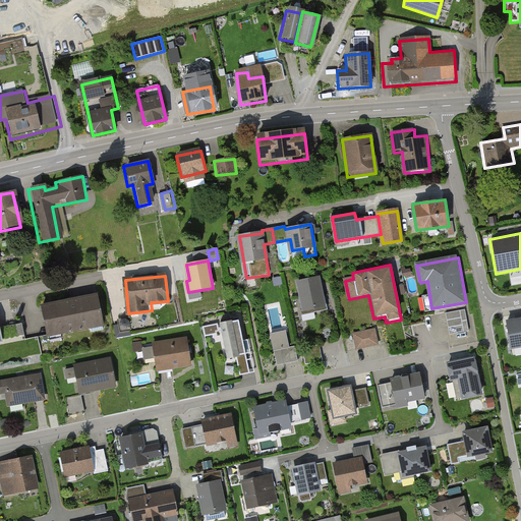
[(319,279),(295,283),(302,323),(314,321),(312,312),(325,310),(319,279)]
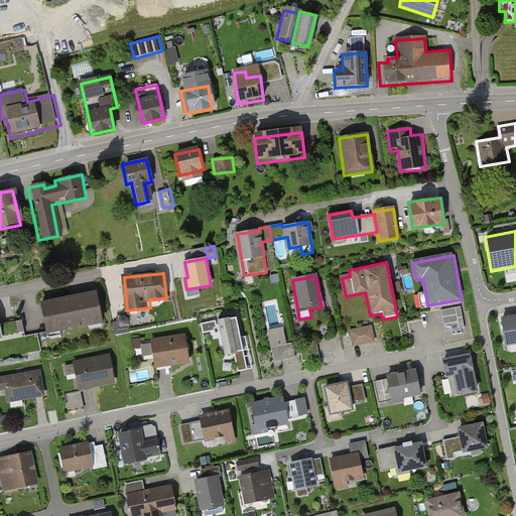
[(402,281),(394,282),(395,291),(404,289),(402,281)]
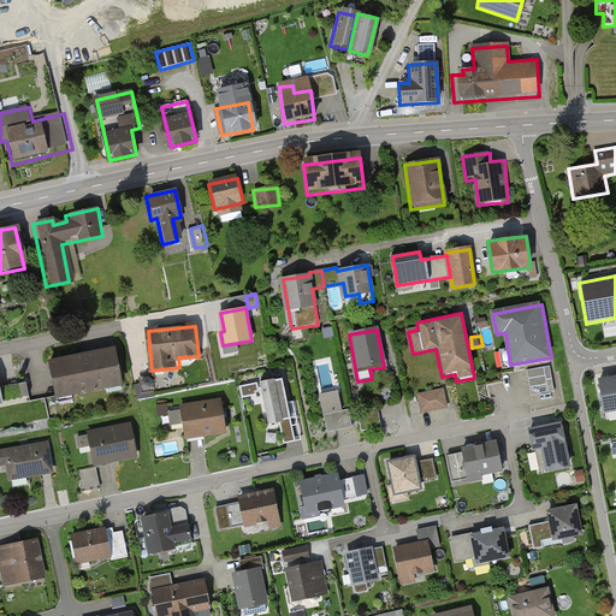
[(114,351),(46,362),(52,398),(120,386),(114,351)]
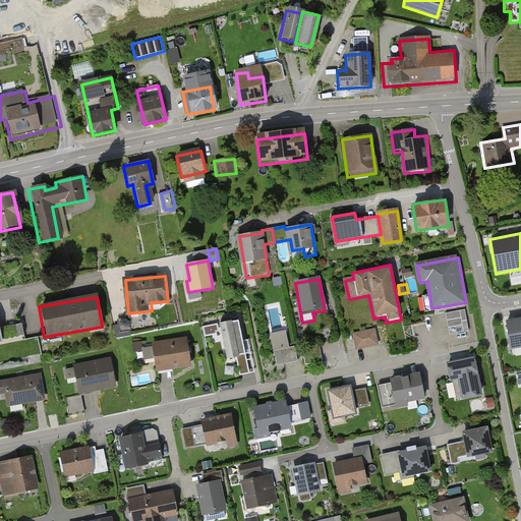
[(466,310),(448,314),(452,335),(470,331),(466,310)]
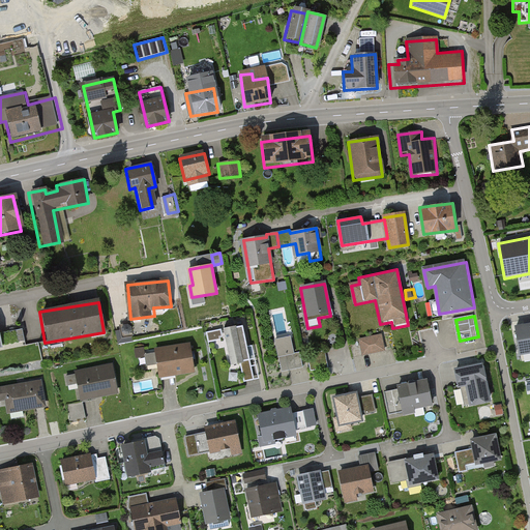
[(248,358),(242,324),(225,327),(231,361),(248,358)]
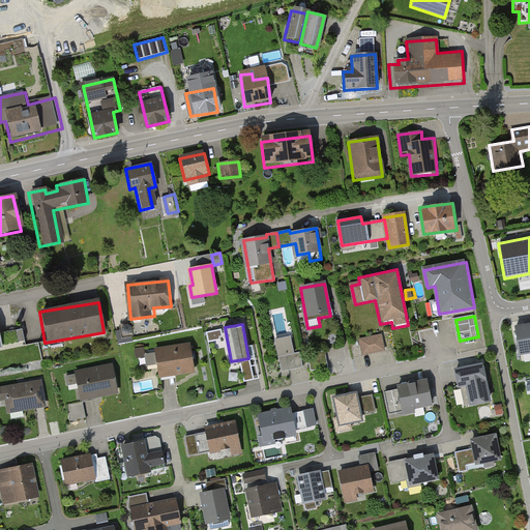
[(529,324),(517,327),(521,354),(529,352),(529,324)]
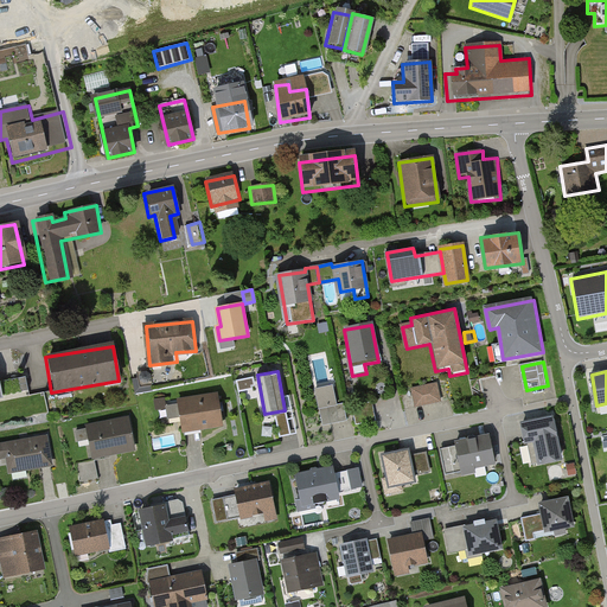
[(436,385),(410,389),(414,407),(440,403),(436,385)]
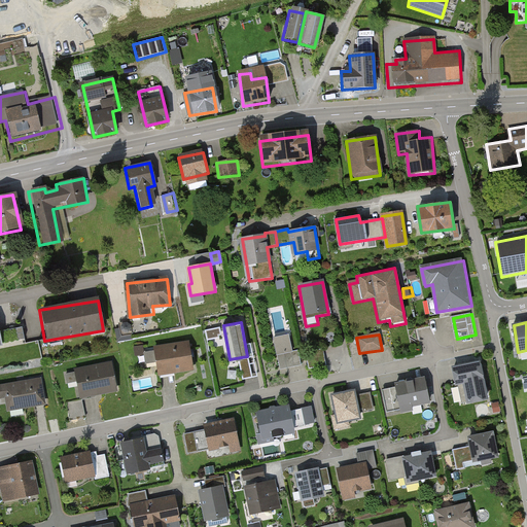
[(290,337),(275,340),(281,371),(303,365),(300,350),(293,352),(290,337)]
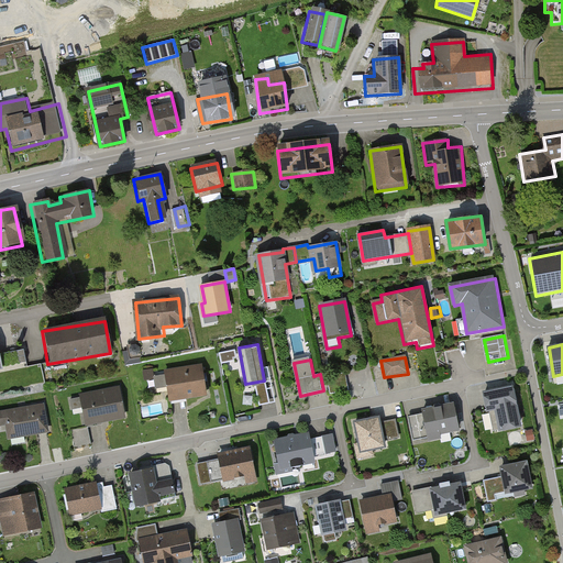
[(157,373),(146,375),(147,383),(156,382),(157,392),(167,390),(169,406),(209,400),(203,365),(164,371),(164,377),(158,378),(157,373)]
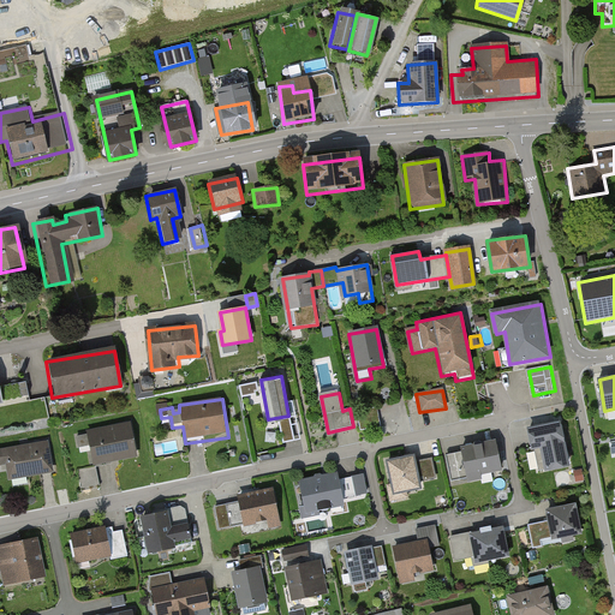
[(380,410),(358,415),(362,431),(384,427),(380,410)]
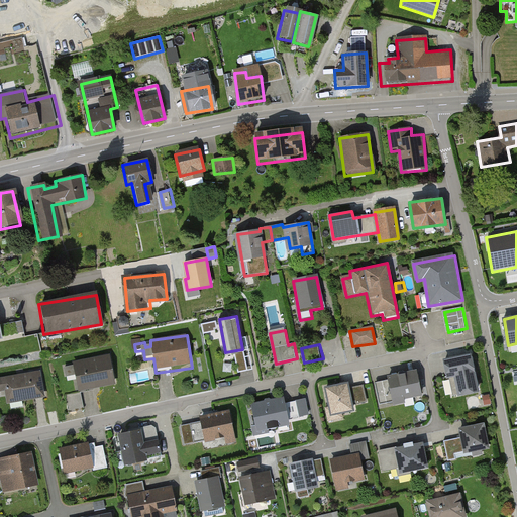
[(247,352),(236,354),(239,372),(251,370),(247,352)]
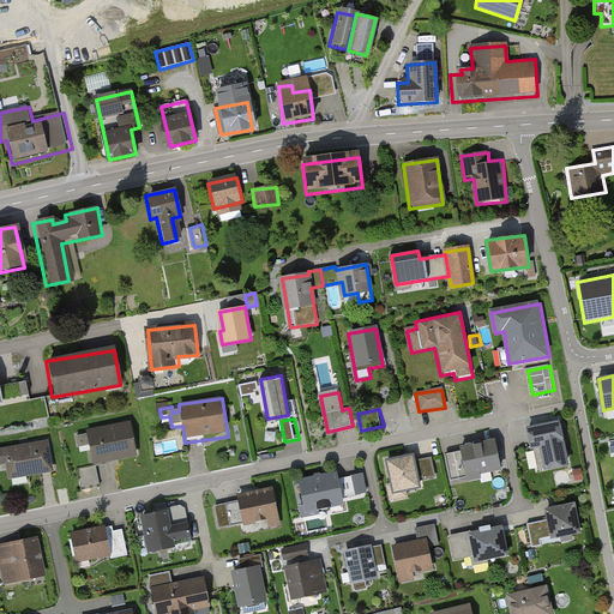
[(559,422),(529,428),(533,446),(542,445),(547,468),(567,464),(559,422)]
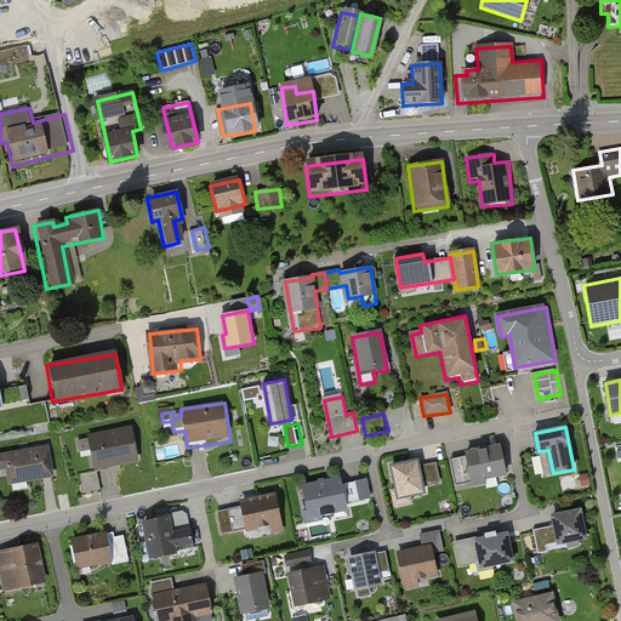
[(140,463),(134,432),(89,440),(96,472),(140,463)]
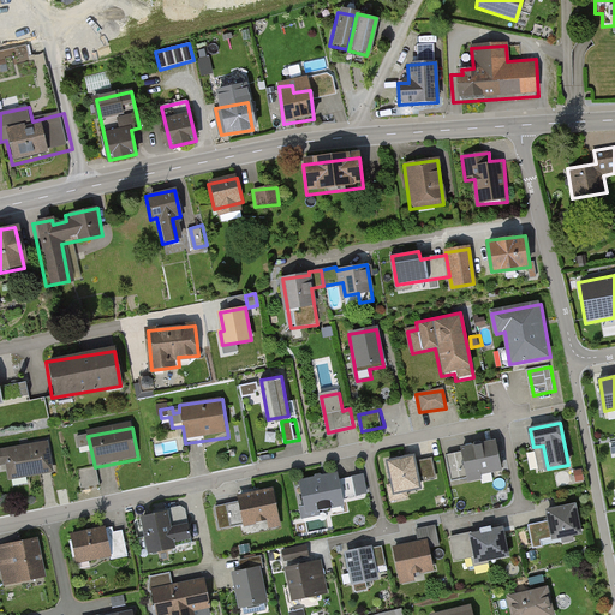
[(495,441),(463,448),(464,454),(447,458),(452,482),(469,478),(470,482),(482,479),(481,473),(501,470),(495,441)]
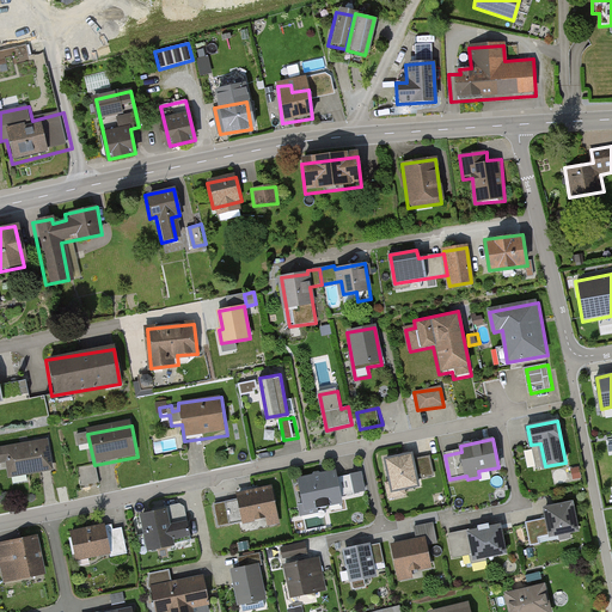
[(50,471),(47,441),(0,447),(0,465),(6,465),(8,477),(50,471)]
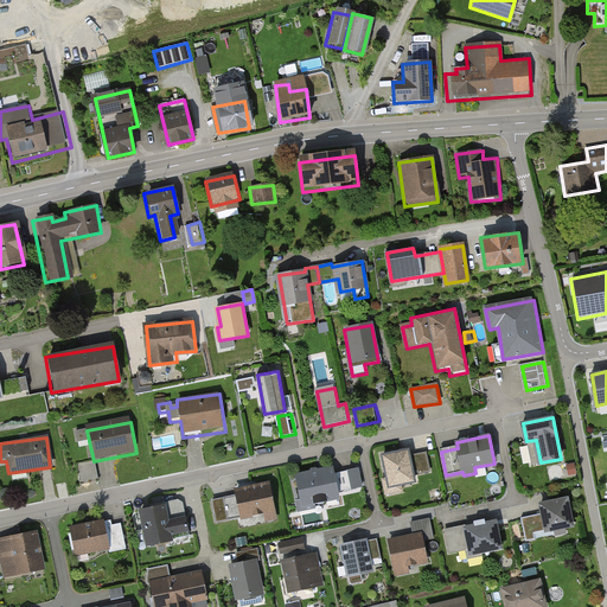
[(409,451),(384,455),(390,486),(414,481),(413,474),(429,471),(426,453),(410,457),(409,451)]
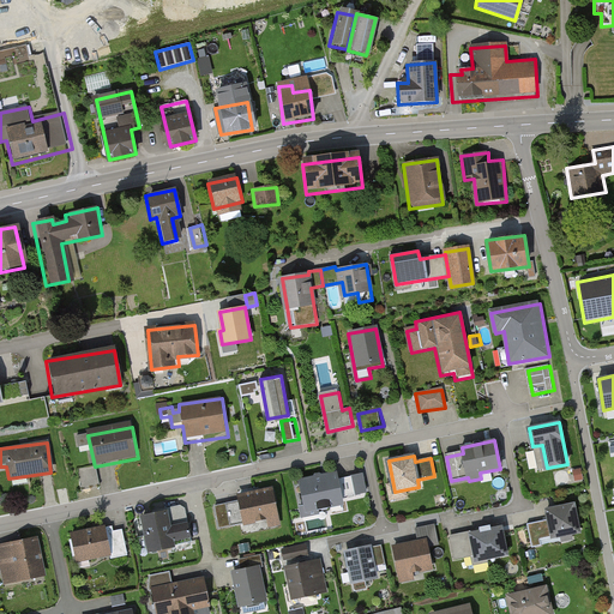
[(95,467),(82,468),(84,485),(97,482),(95,467)]
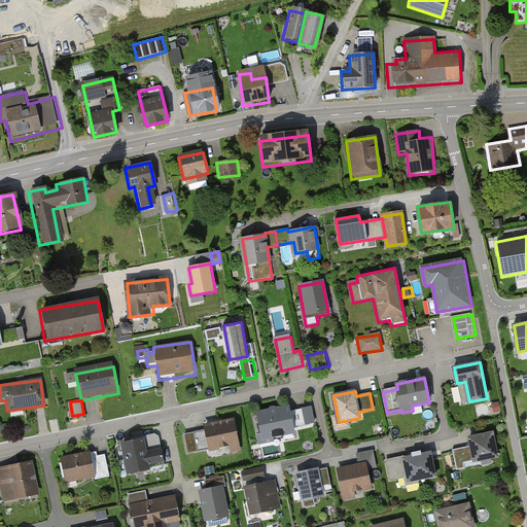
[(270,411),(258,414),(264,437),(274,435),(277,438),(281,437),(284,433),(293,431),(292,427),(314,423),(310,408),(289,412),(288,407),(277,410),(275,408),(272,409),(270,411)]
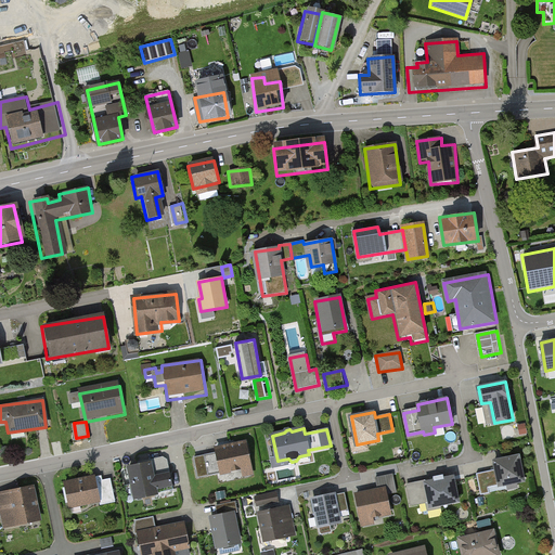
[(254,477),(246,443),(213,451),(219,476),(242,470),(244,479),(254,477)]
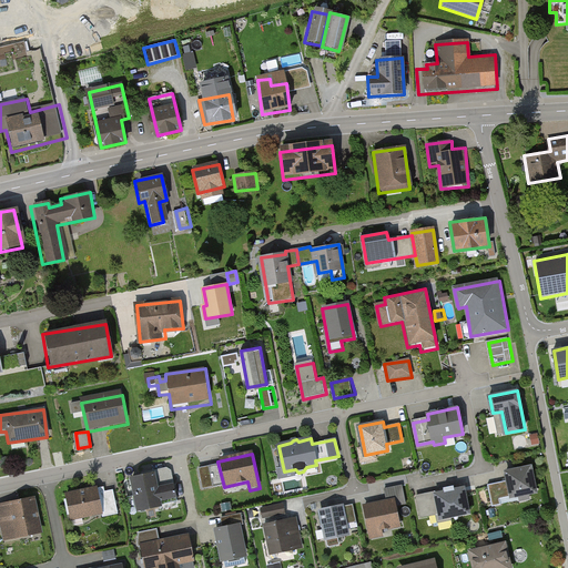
[(214,465),(199,469),(203,489),(220,486),(214,465)]
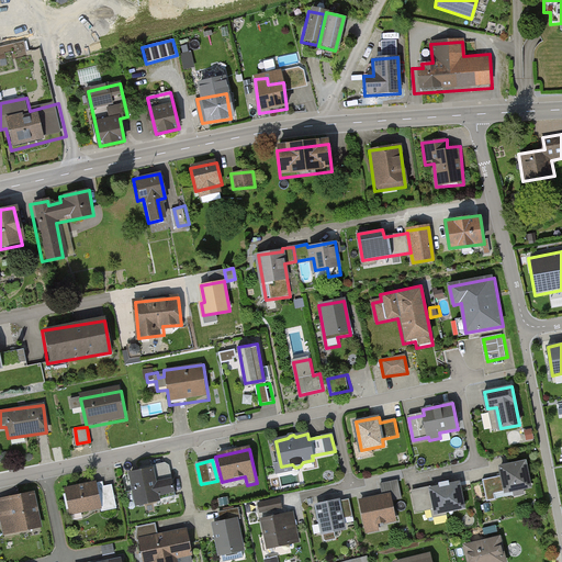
[(528,462),(498,469),(504,494),(534,489),(528,462)]
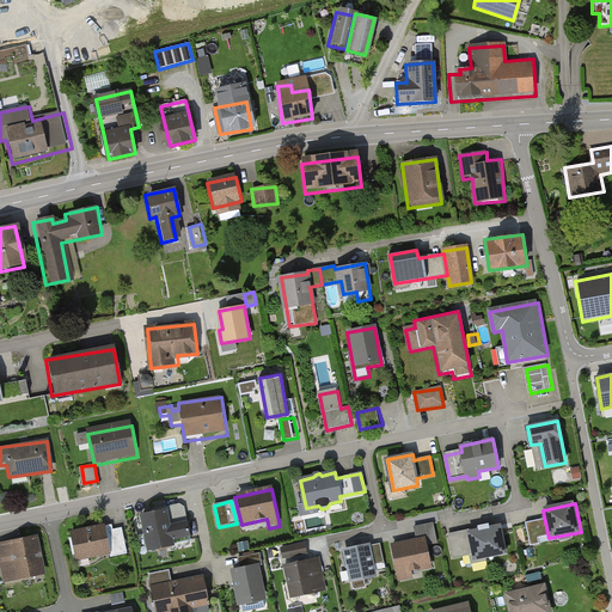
[(163,549),(177,546),(169,508),(155,512),(163,549)]
